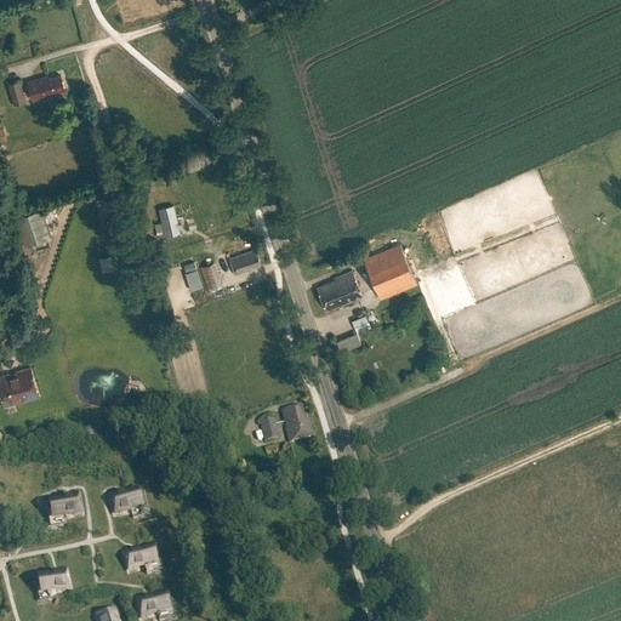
[(27,81),(32,100),(66,91),(61,75),(49,79),(47,77),(27,81)]
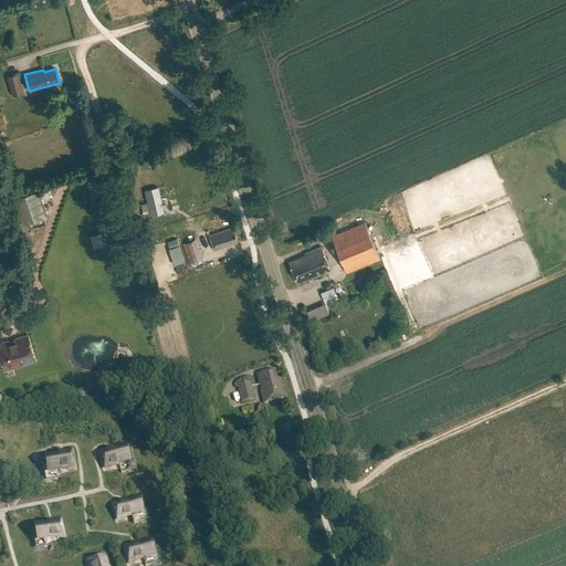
[(23,93),(18,73),(7,76),(12,95),(23,93)]
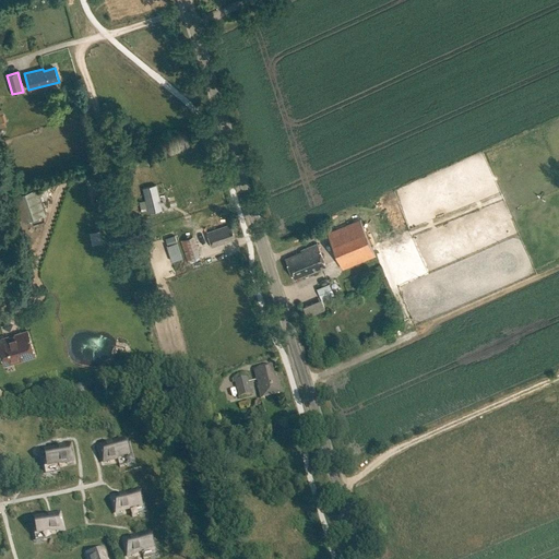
[(155,186),(142,188),(149,214),(161,211),(155,186)]
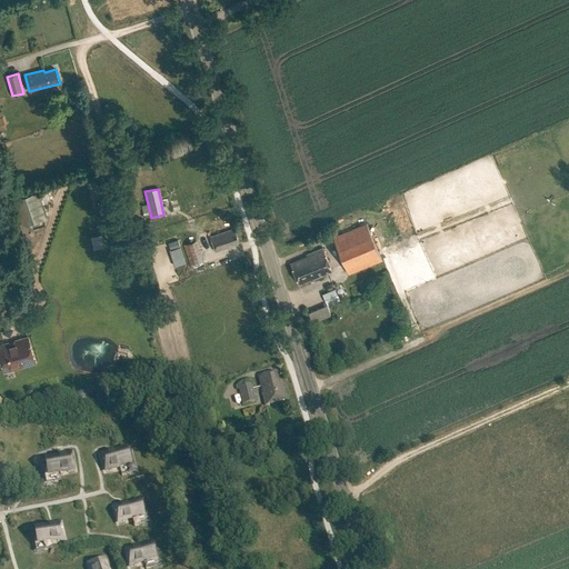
[(15,199),(23,225),(47,217),(38,191),(15,199)]
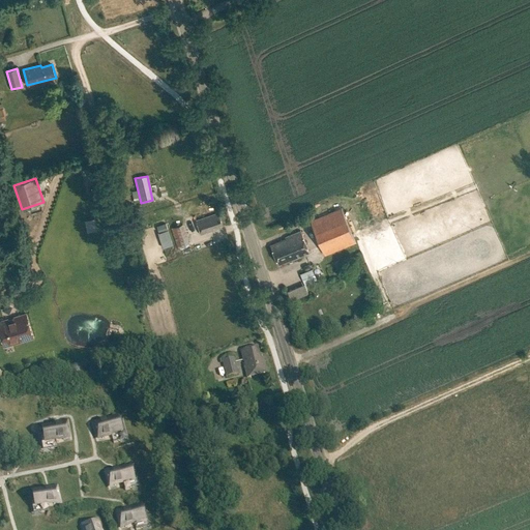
[(342,208),(310,221),(324,255),(356,241),(342,208)]
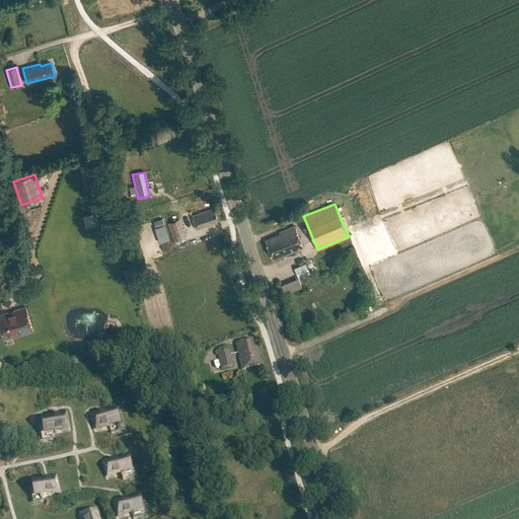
[(192,216),(197,230),(210,226),(209,223),(217,220),(214,209),(192,216)]
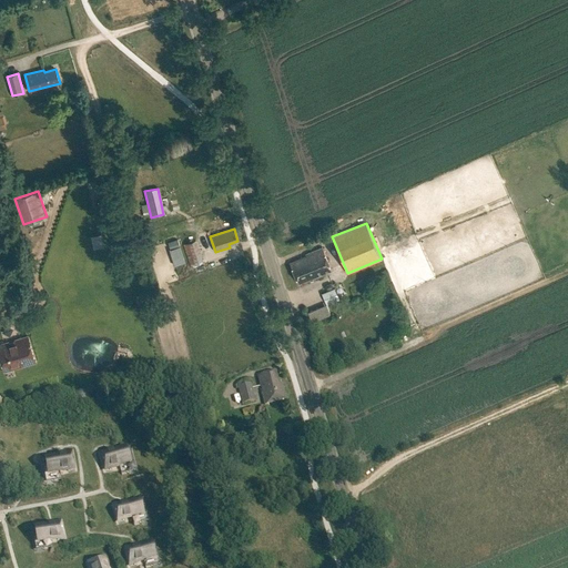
[(172,261),(182,256),(176,240),(166,243),(172,261)]
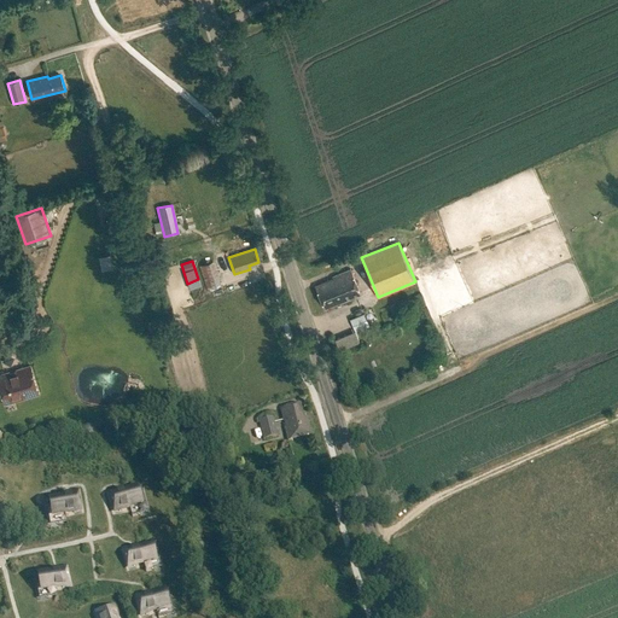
[(213,262),(199,267),(207,287),(220,284),(213,262)]
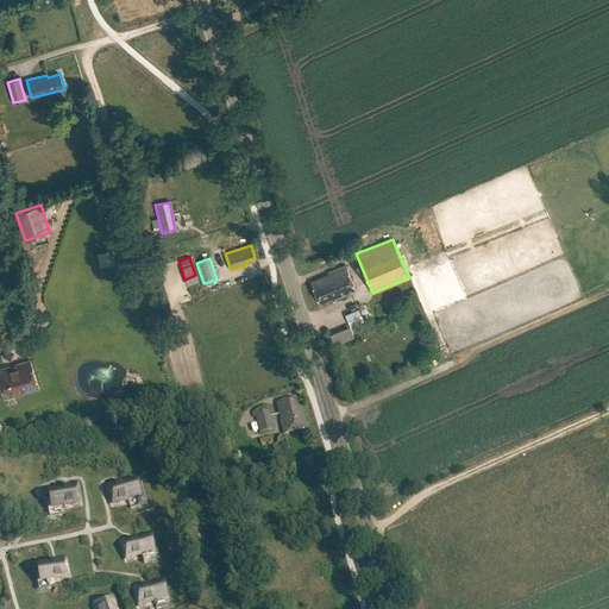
[(328,275),(311,282),(320,306),(356,290),(345,265),(327,272),(328,275)]
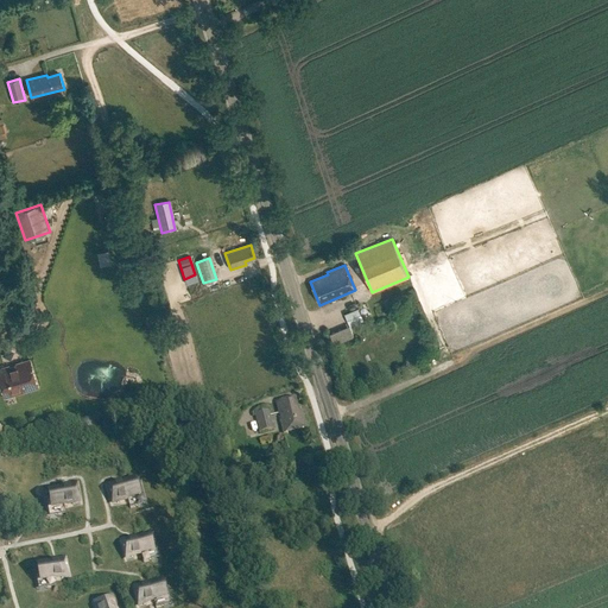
[(362,321),(358,308),(344,314),(349,327),(362,321)]
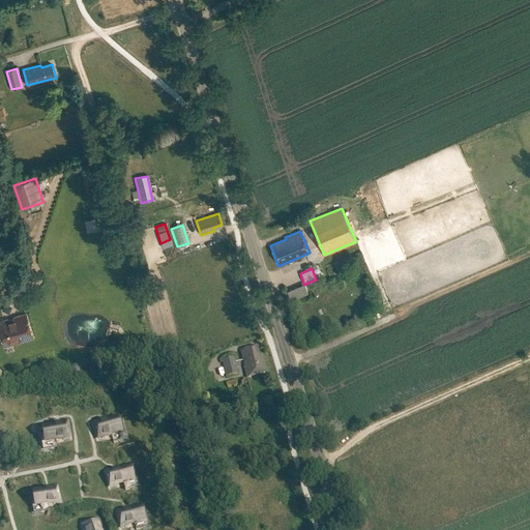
[(10,319),(18,343),(33,337),(26,314),(10,319)]
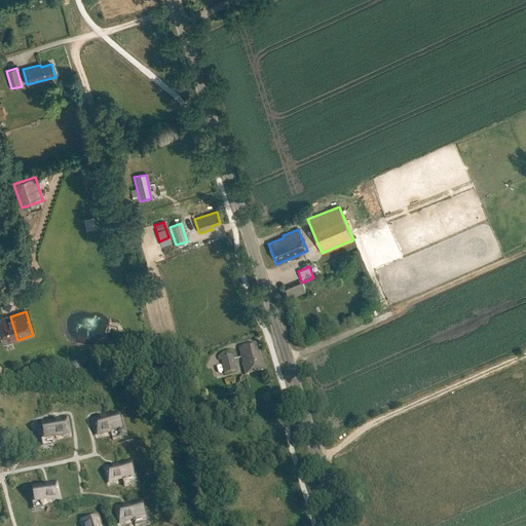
[(0,318),(0,333),(3,344),(17,340),(10,316),(0,318)]
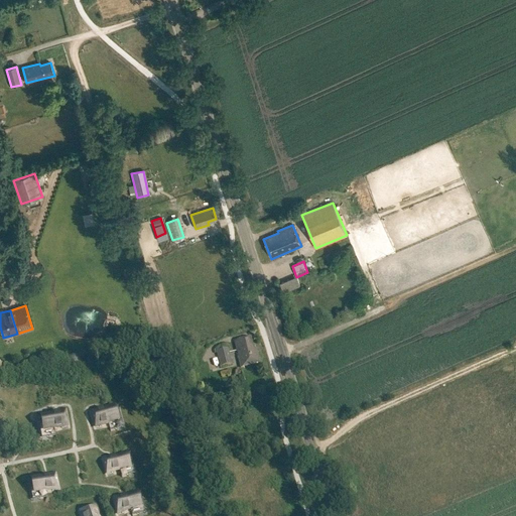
[(234,343),(240,368),(259,363),(256,349),(253,350),(250,339),(234,343)]
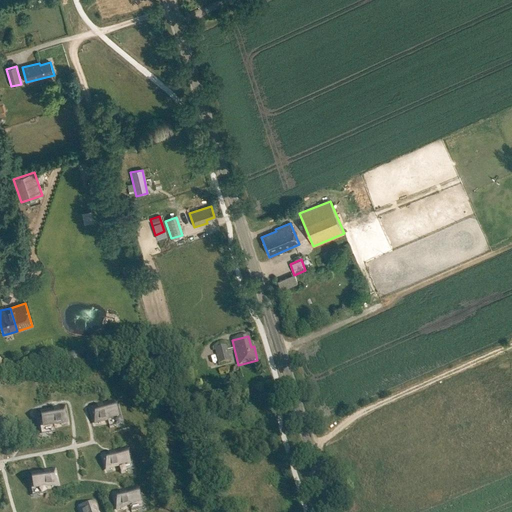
[(227,346),(215,349),(219,364),(231,362),(227,346)]
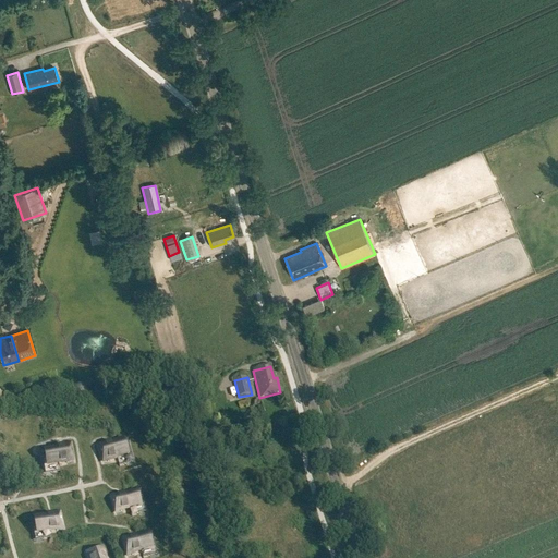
[(123,444),(99,450),(104,463),(117,460),(119,464),(125,463),(124,458),(126,458),(123,444)]
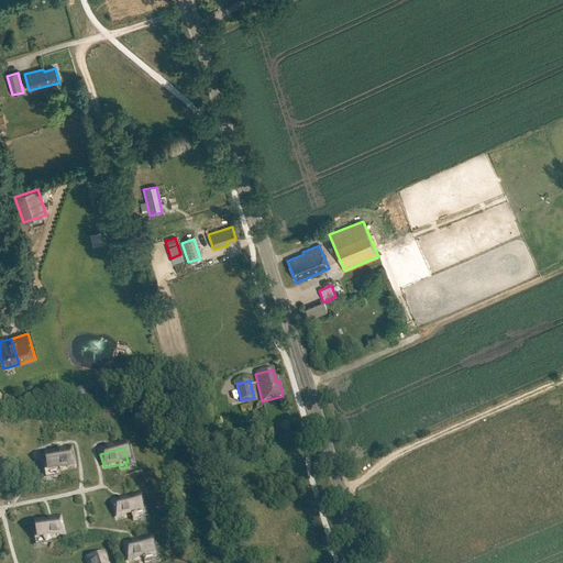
[(51,479),(65,479),(65,464),(66,464),(66,454),(51,454),(51,457),(45,457),(45,465),(51,465),(51,479)]
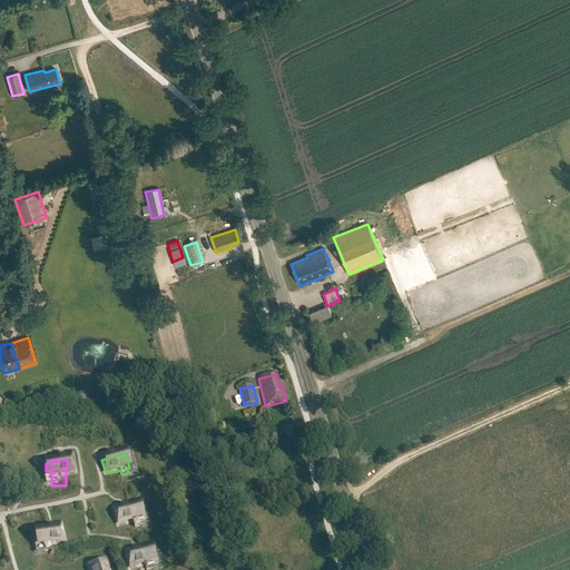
[(139,503),(114,510),(118,524),(133,521),(134,526),(141,523),(139,519),(143,518),(139,503)]
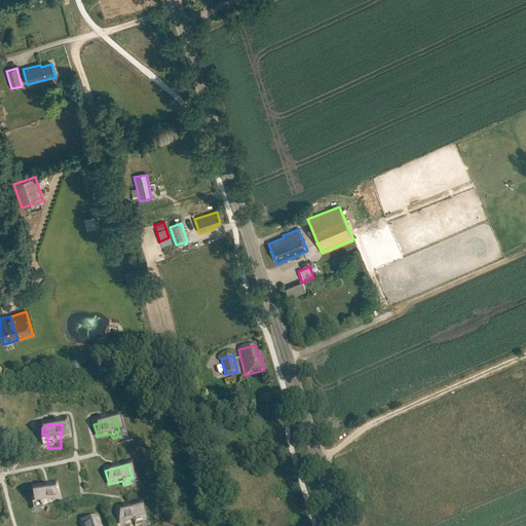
[(46,501),(60,498),(55,484),(33,489),(33,490),(36,503),(39,502),(40,508),(47,505),(46,501)]
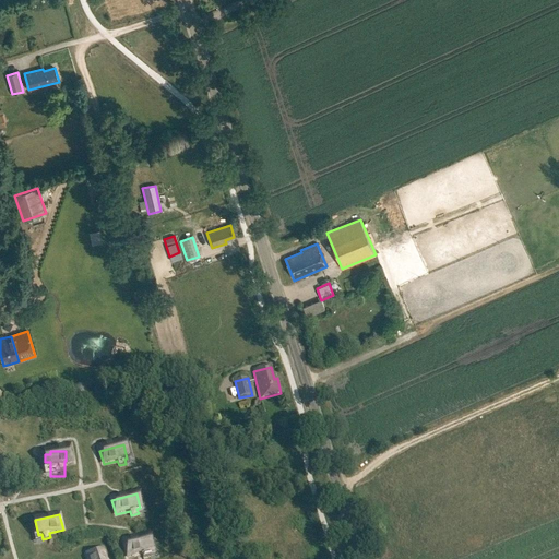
[(149,551),(152,550),(149,536),(123,542),(127,557),(141,554),(142,558),(150,556),(149,551)]
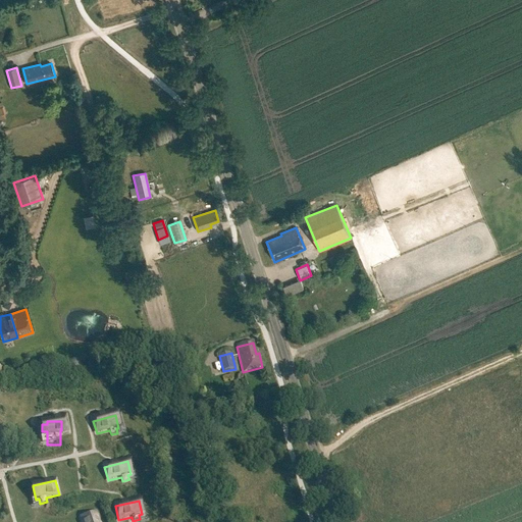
[(98,521),(95,513),(82,517),(83,521),(98,521)]
